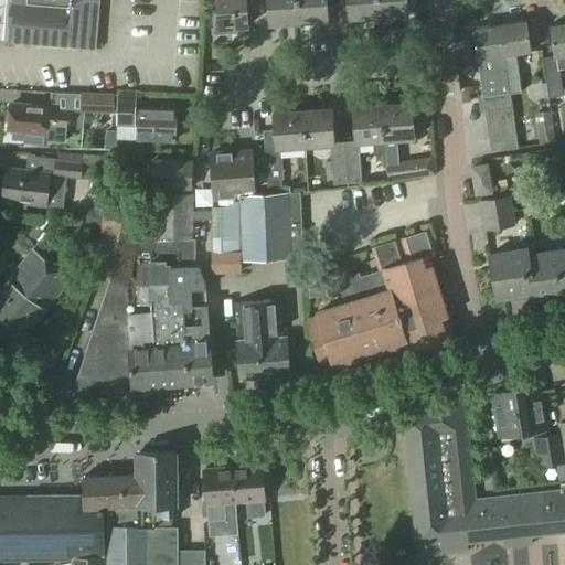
[(10,0),(8,43),(19,44),(65,48),(77,49),(77,48),(77,46),(95,49),(98,9),(98,0),(10,0)]
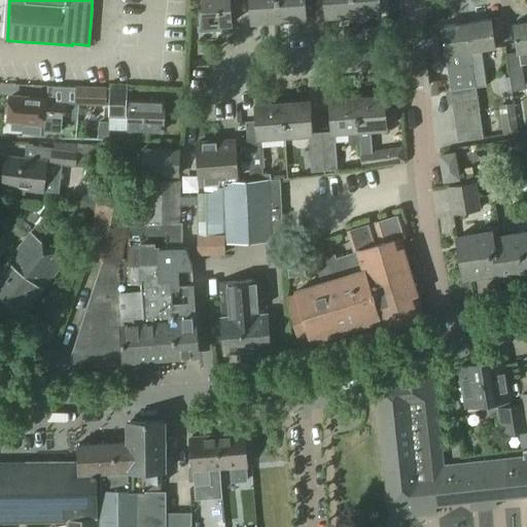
[(200,11),(199,33),(220,31),(220,25),(230,24),(227,0),(201,0),(202,11),(200,11)]
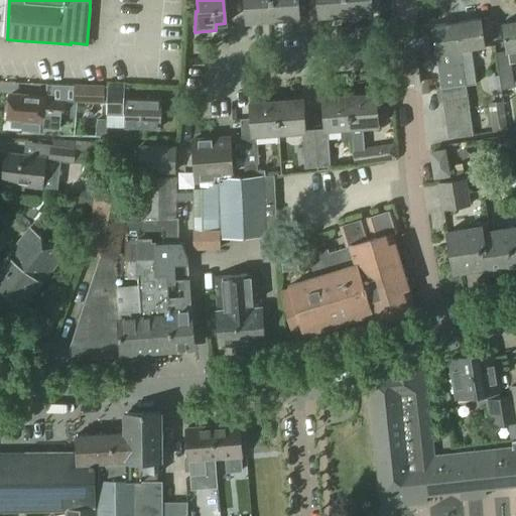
[(243,0),(245,22),(271,20),(269,0),(243,0)]
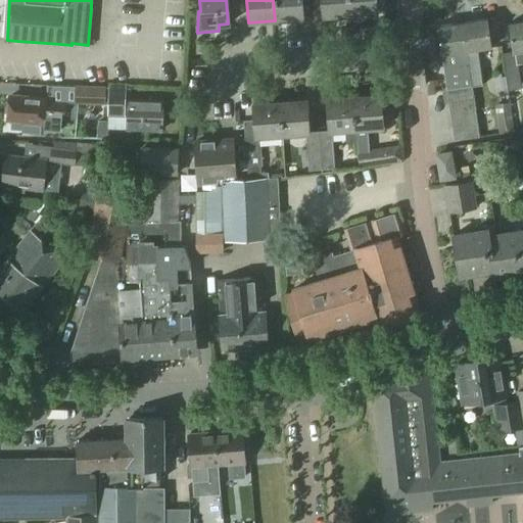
[(273,0),(275,20),(301,18),(300,0),(273,0)]
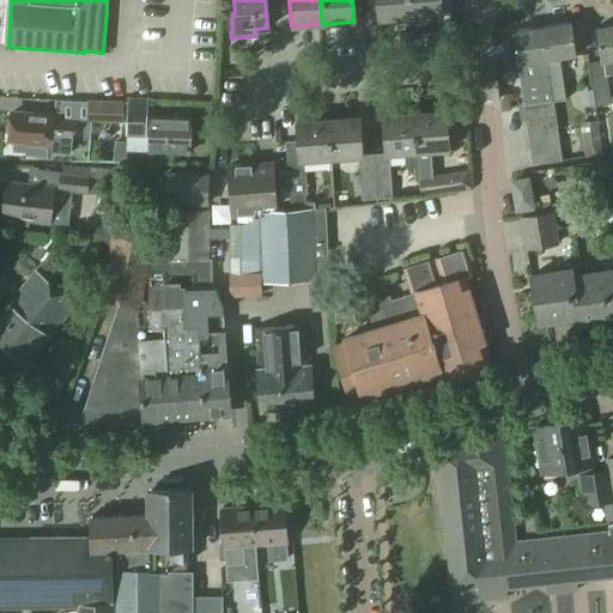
[(376,0),(378,20),(410,18),(407,0),(376,0)]
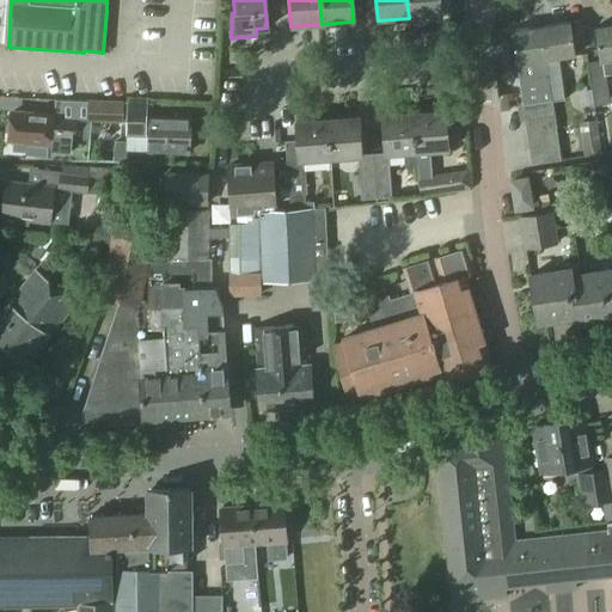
[(407,0),(409,18),(439,16),(438,0),(407,0)]
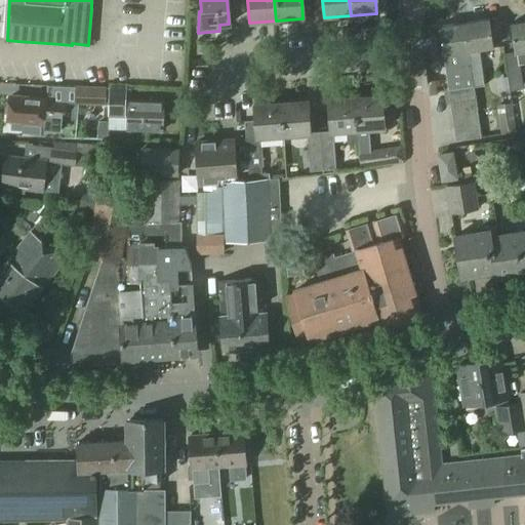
[(489,19),(465,23),(473,87),(473,88),(484,86),(484,85),(479,50),(493,48),(489,19)]
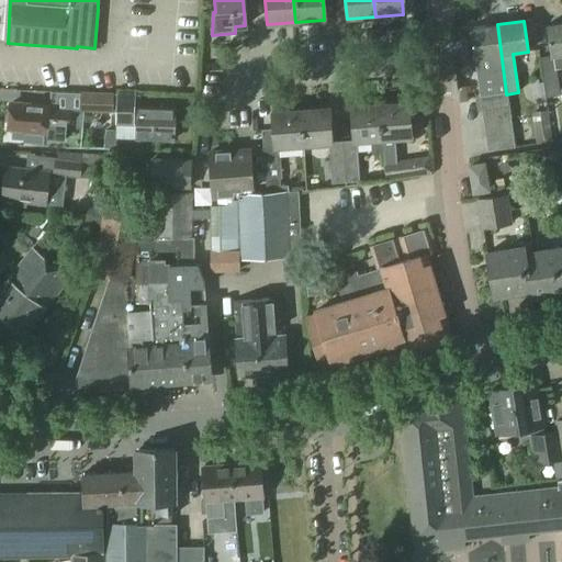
[(551,56),(539,58),(546,98),(560,96),(557,70),(561,69),(561,23),(546,25),(551,56)]
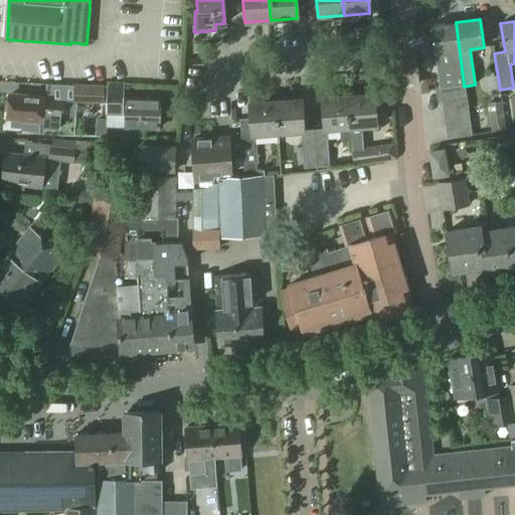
[(456,22),(431,26),(435,54),(449,52),(451,65),(437,67),(440,89),(464,86),(456,22)]
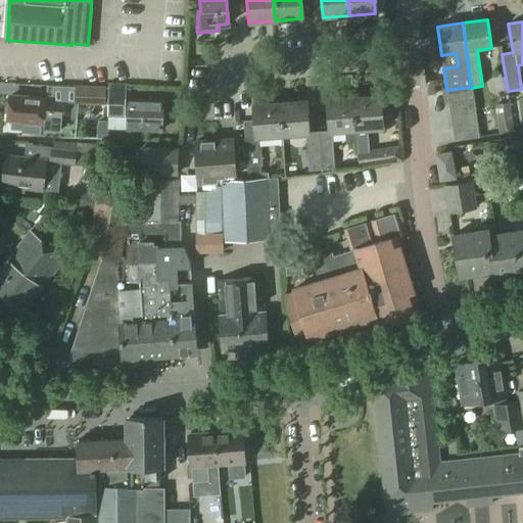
[(77,87),(75,103),(103,106),(105,90),(77,87)]
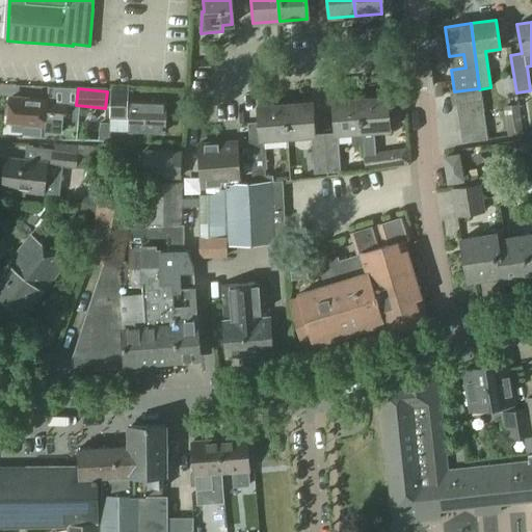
[(479,88),(454,91),(456,105),(481,102),(479,89),(479,88)]
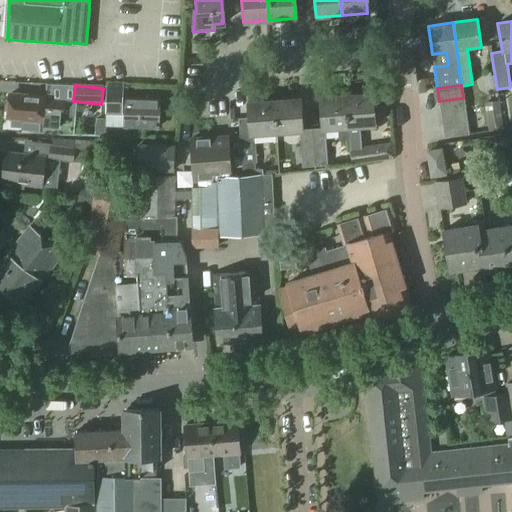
[(106,86),(106,113),(124,114),(124,126),(157,127),(158,98),(126,97),(126,87),(106,86)]
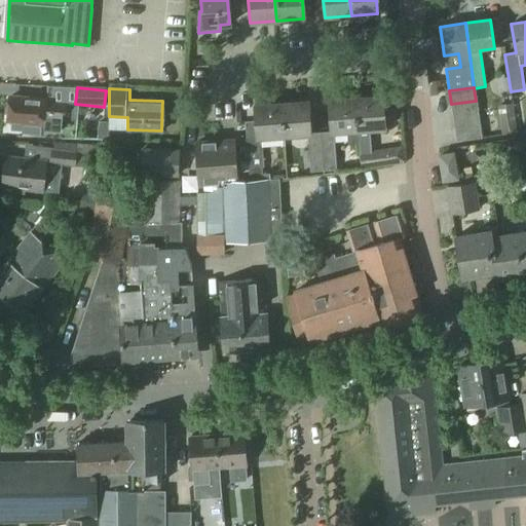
[(381,96),(354,97),(358,143),(359,153),(361,166),(386,162),(384,150),(370,152),(369,130),(384,128),(381,96)]
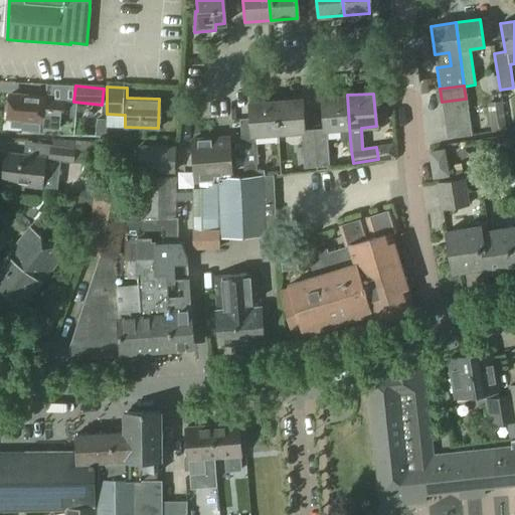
[(323,130),(313,131),(316,167),(328,166),(326,139),(326,130),(340,129),(341,141),(350,140),(347,95),(321,97),(323,130)]
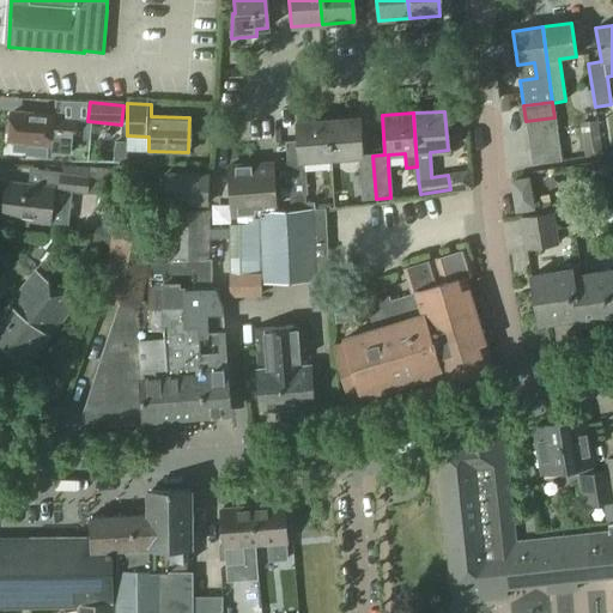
[(11,114),(8,140),(26,141),(26,145),(48,146),(47,158),(86,162),(87,139),(73,138),(74,121),(50,119),(50,117),(11,114)]
